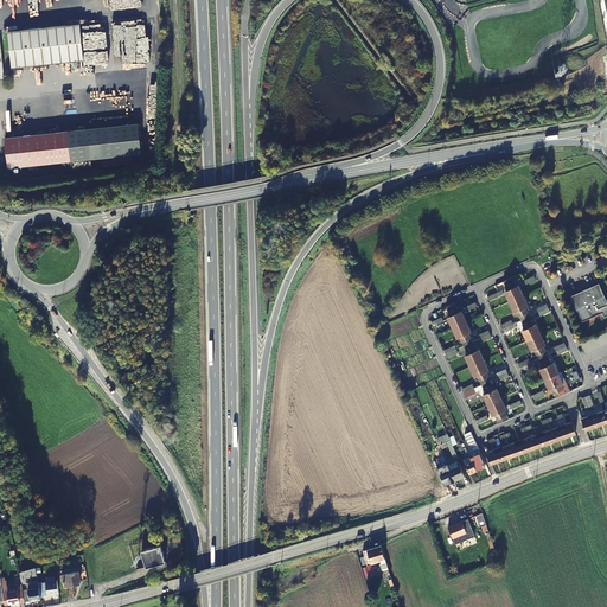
[(11,31),(14,66),(84,58),(81,23),(11,31)]
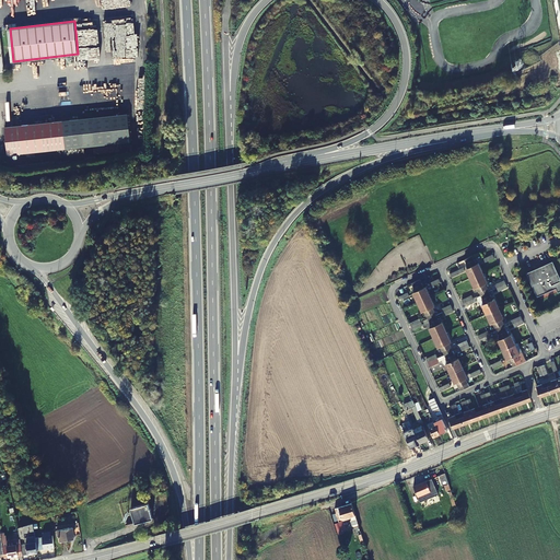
[(56,120),(59,148),(132,140),(128,112),(56,120)]
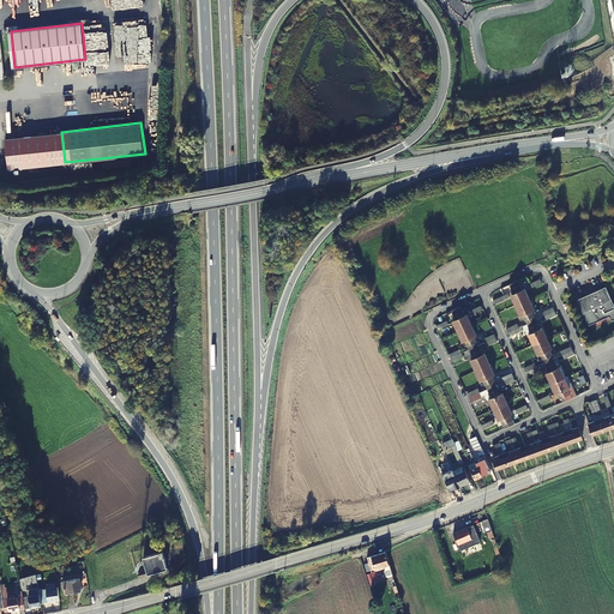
[(11,168),(65,162),(61,132),(7,138),(11,168)]
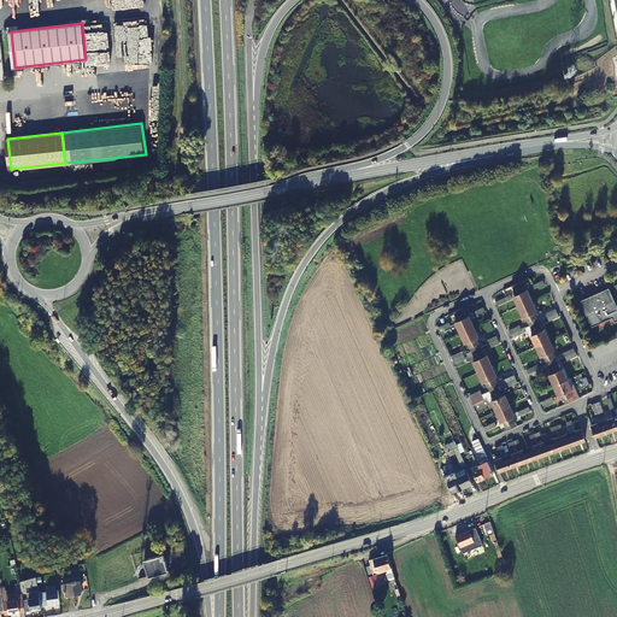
[(524,303),(532,300),(526,289),(524,291),(519,281),(516,283),(524,303)]
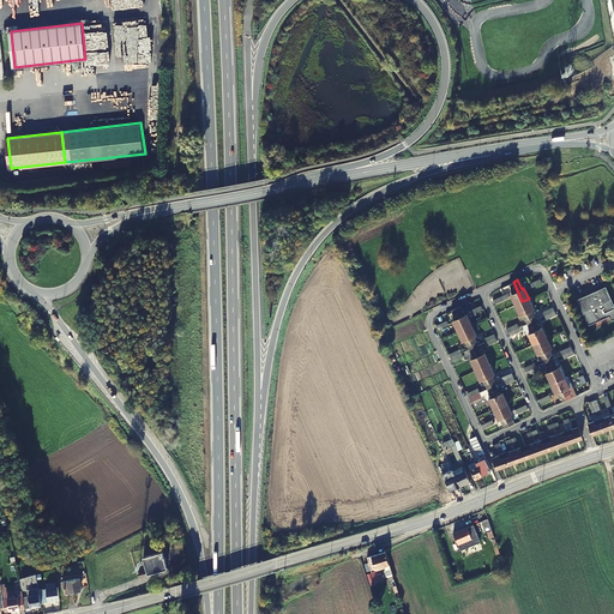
[(515,305),(522,301),(513,282),(507,284),(511,293),(509,294),(515,305)]
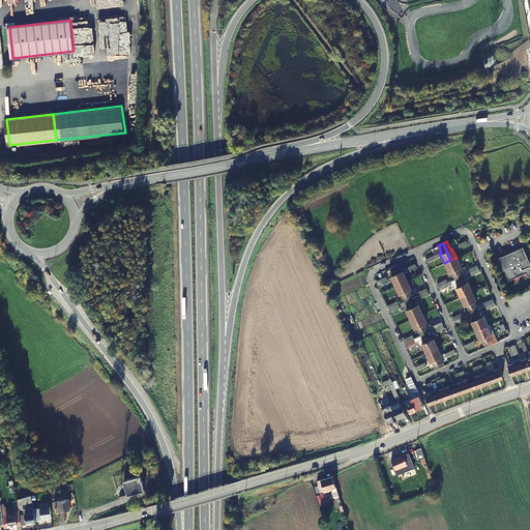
[(529,274),(529,262),(523,246),(498,258),(507,281),(526,272),(528,276),(529,274)]
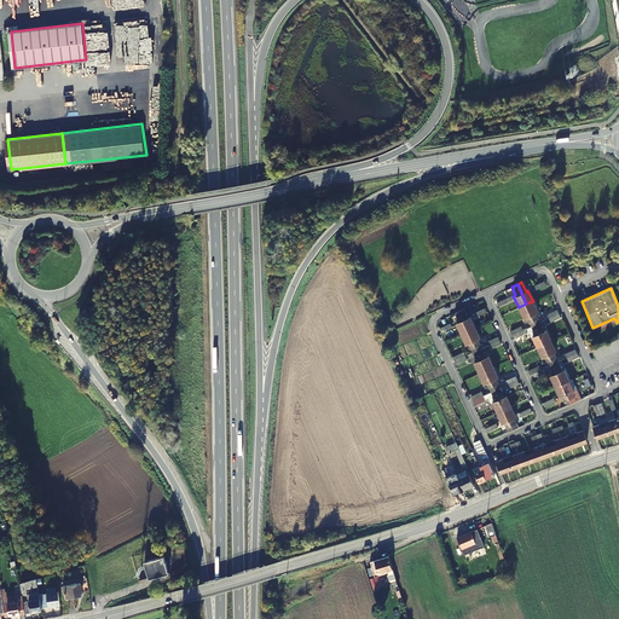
[(537,311),(533,301),(526,304),(536,323),(539,322),(536,312),(537,311)]
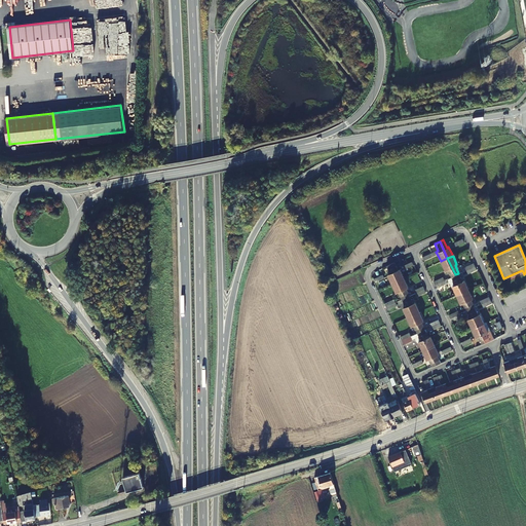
[(455,274),(447,258),(441,261),(444,270),(447,269),(450,276),(455,274)]
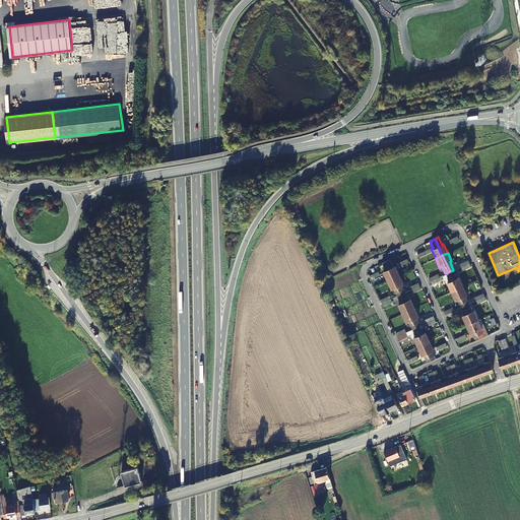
[(393,277),(399,274),(395,265),(393,266),(390,259),(385,261),(393,277)]
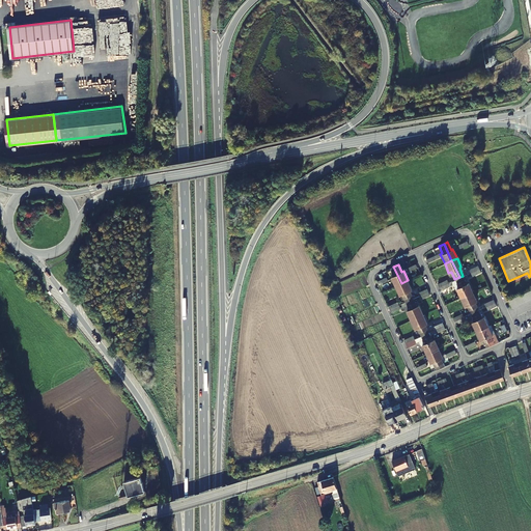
[(395,286),(401,283),(393,267),(389,268),(392,276),(391,277),(395,286)]
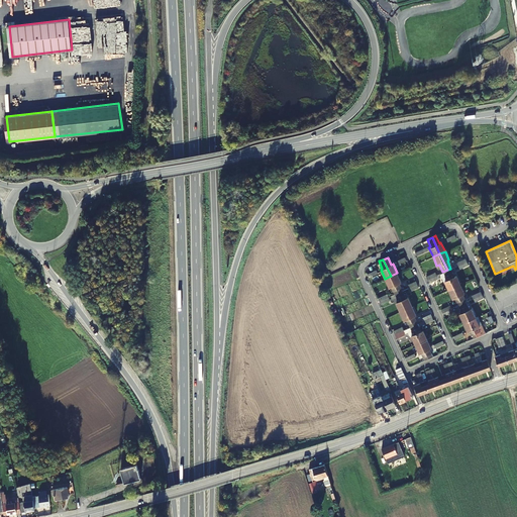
[(450,269),(447,270),(454,287),(460,284),(456,276),(454,276),(450,269)]
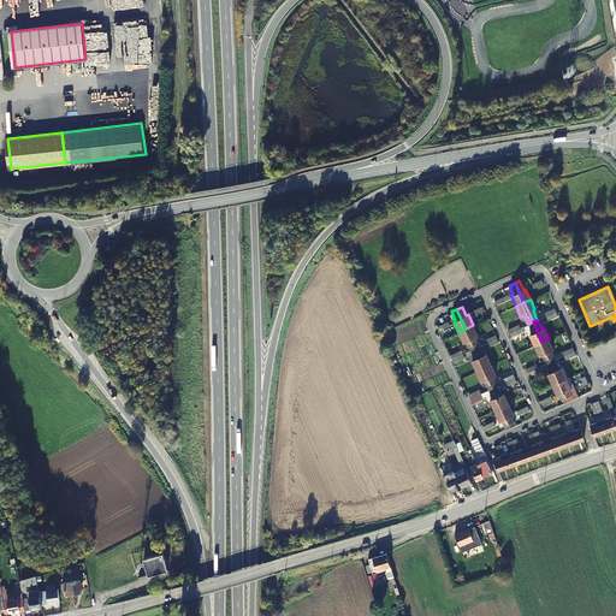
[(542,342),(533,321),(527,324),(523,326),(527,335),(528,335),(533,345),(542,342)]
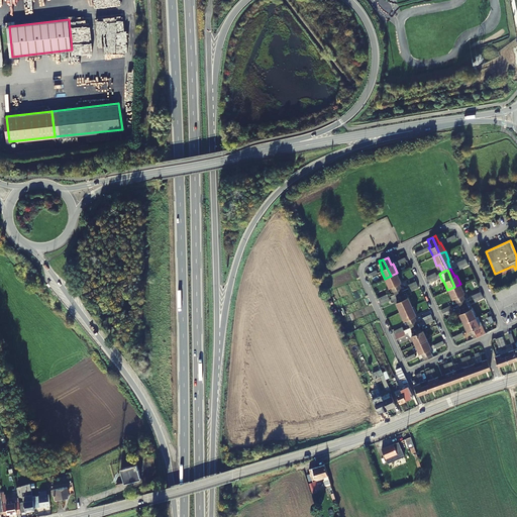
[(402,285),(397,273),(391,276),(398,292),(403,290),(401,286),(402,285)]
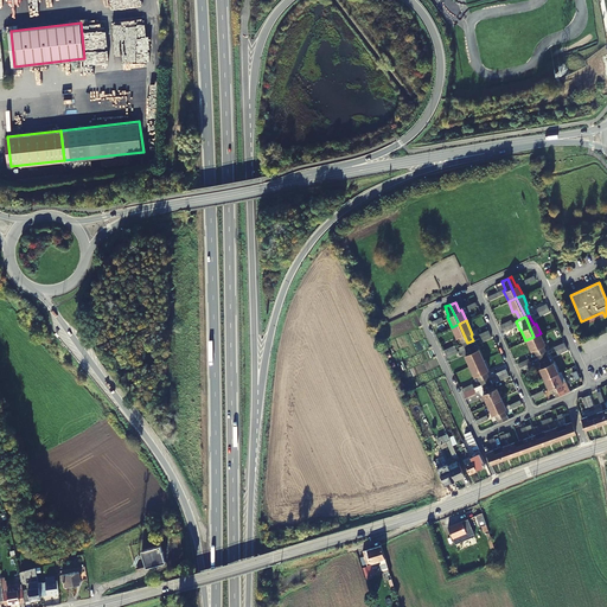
[(467,343),(459,324),(452,327),(457,337),(458,336),(462,345),(467,343)]
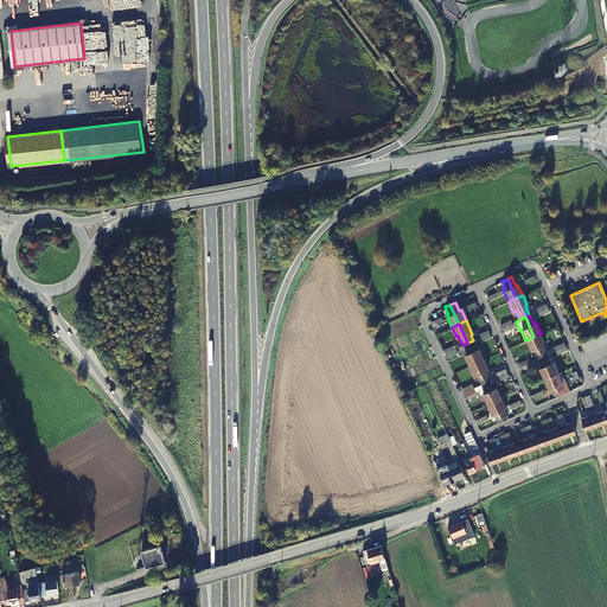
[(606,332),(582,344),(586,352),(606,343),(606,332)]
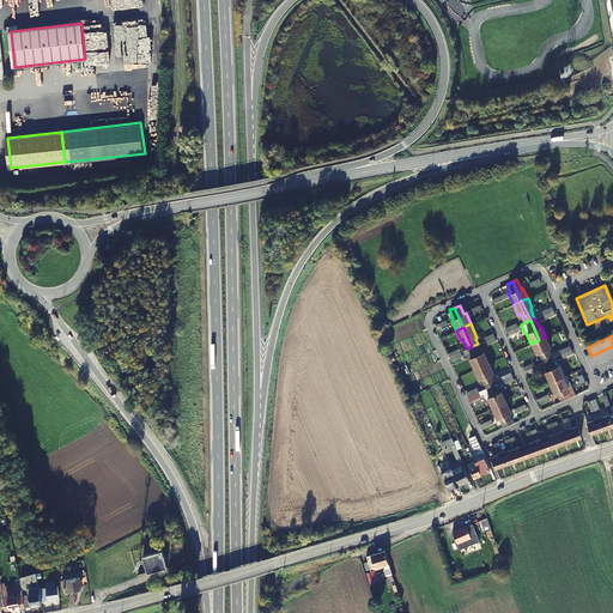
[(548,349),(551,347),(546,337),(539,340),(548,359),(552,357),(551,353),(548,349)]
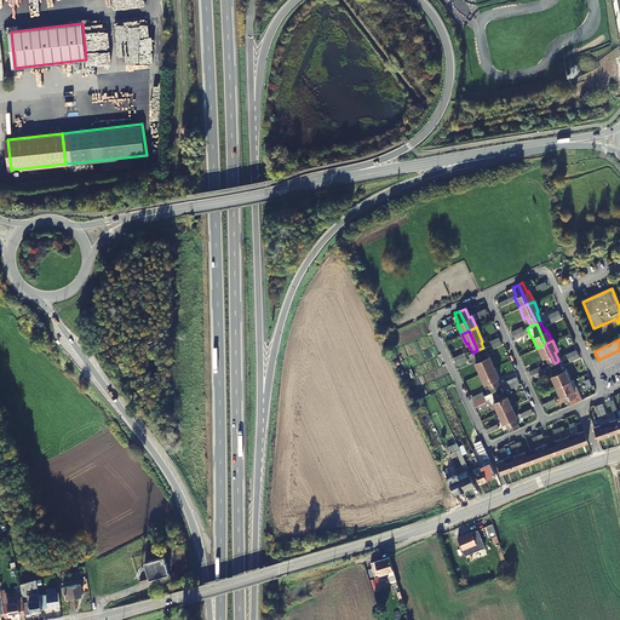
[(555,363),(545,344),(537,348),(541,359),(544,357),(549,366),(555,363)]
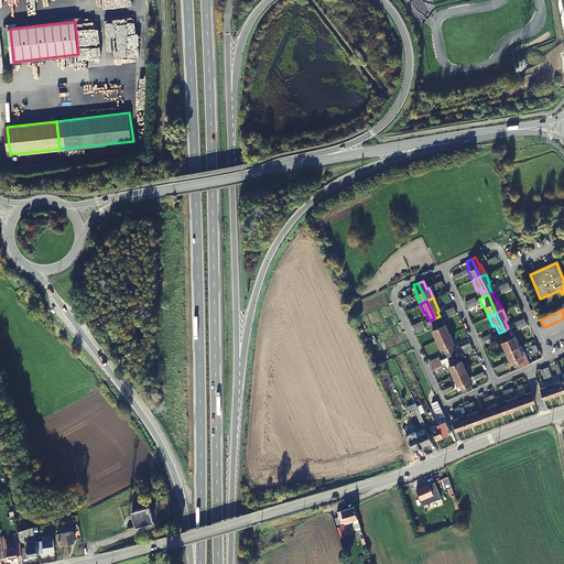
[(440,316),(434,318),(442,336),(448,334),(444,324),(443,324),(440,316)]
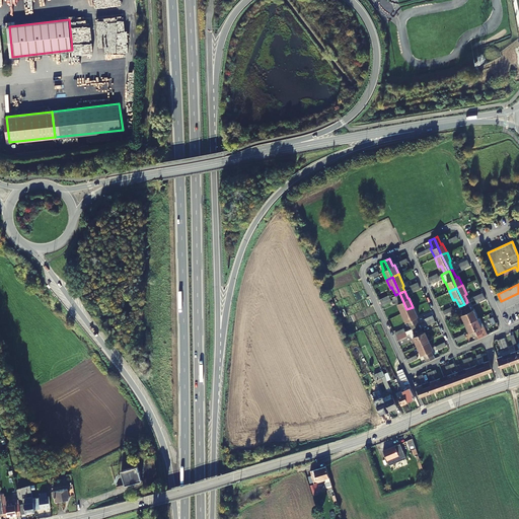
[(399,293),(395,295),(398,302),(397,303),(401,312),(406,309),(399,293)]
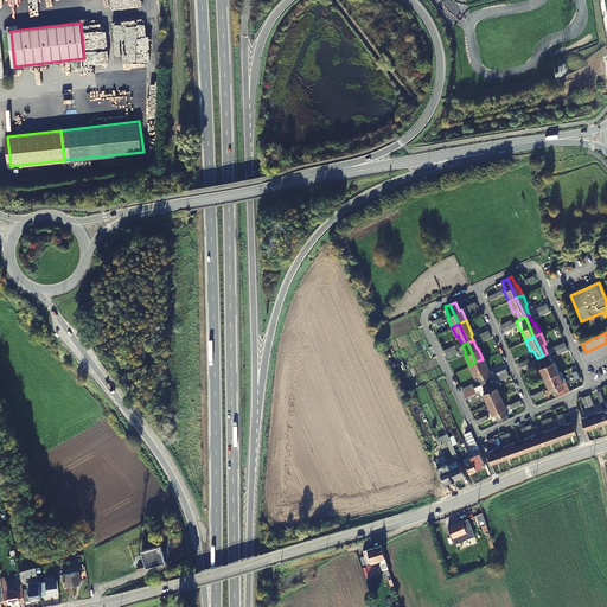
[(547,353),(543,356),(551,375),(557,372),(553,362),(551,363),(547,353)]
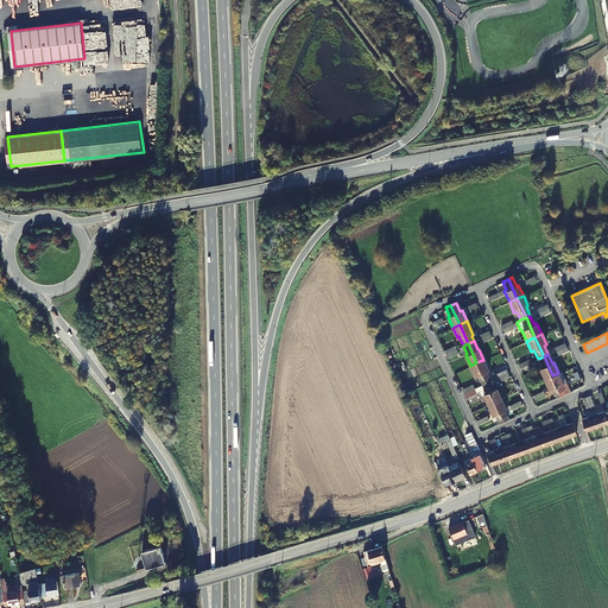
[(544,356),(538,359),(542,368),(539,368),(544,379),(552,375),(544,356)]
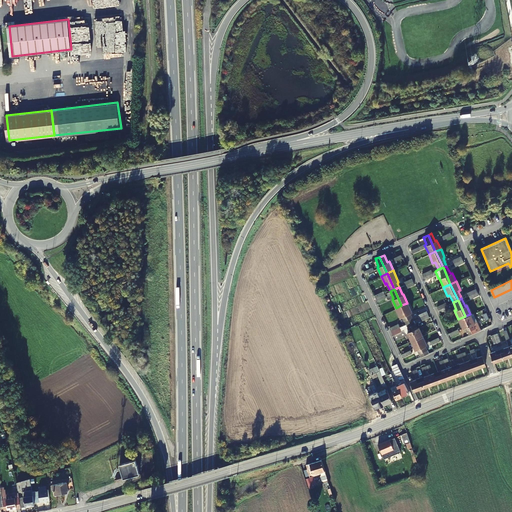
[(414,316),(407,303),(401,305),(409,322),(414,320),(412,316),(414,316)]
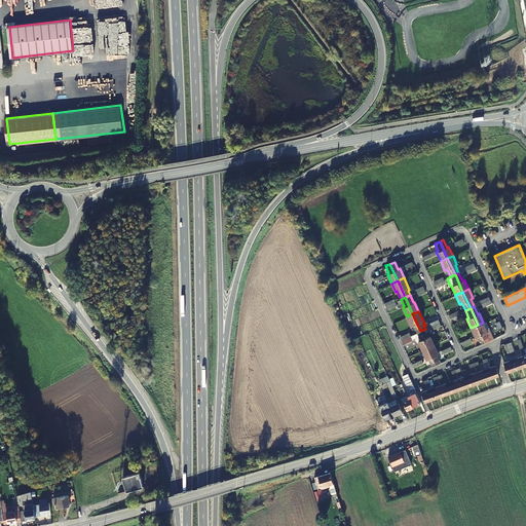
[(420,331),(412,313),(407,316),(411,325),(412,325),(416,333),(420,331)]
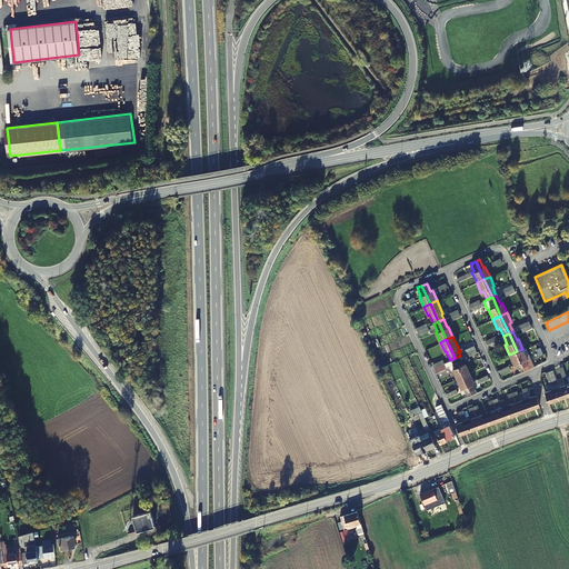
[(477,352),(475,348),(465,353),(460,356),(455,358),(462,376),(469,372),(465,362),(462,363),(461,359),(477,352)]
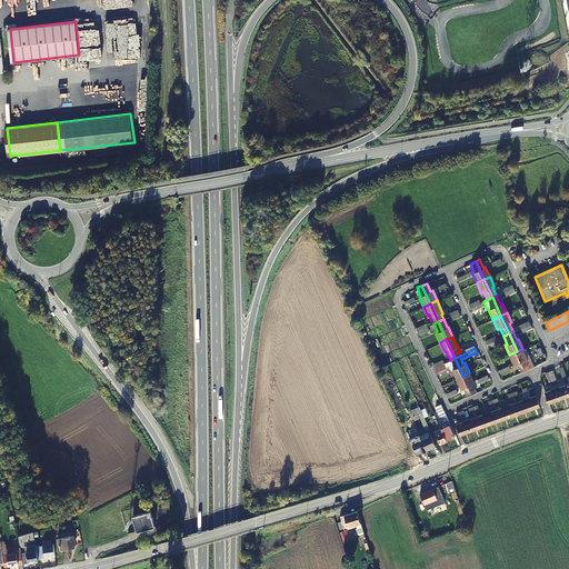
[(526,370),(535,367),(530,358),(528,359),(522,349),(517,351),(526,370)]
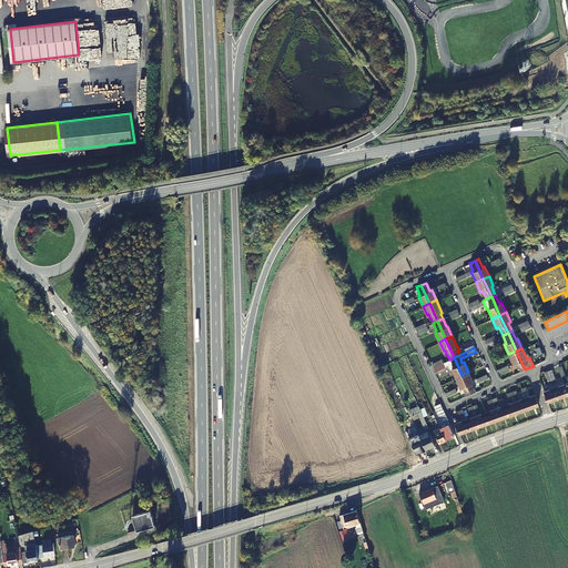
[(519,373),(525,369),(516,351),(508,354),(514,364),(515,363),(519,373)]
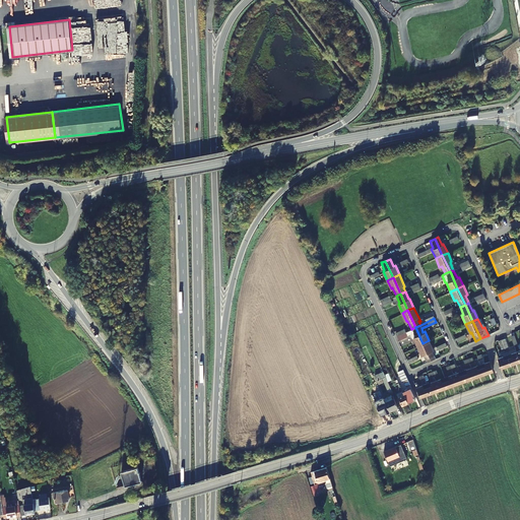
[(423,343),(415,327),(411,329),(405,331),(395,336),(396,339),(412,332),(414,336),(413,337),(417,346),(423,343)]
